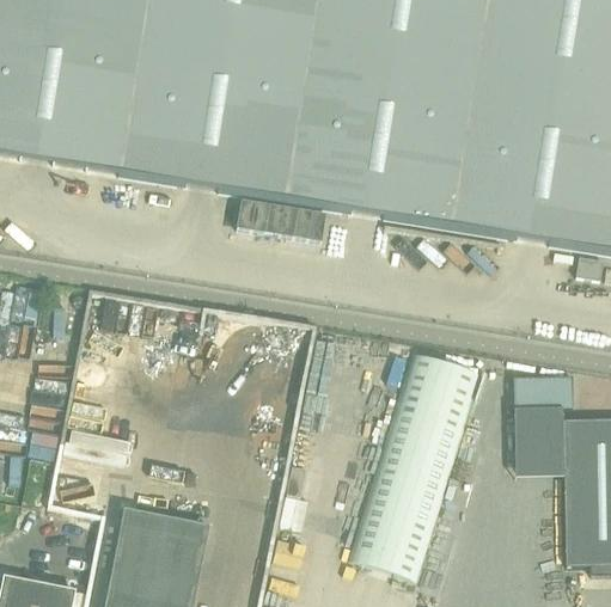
[(0,0),(0,155),(610,255),(610,0),(0,0)]
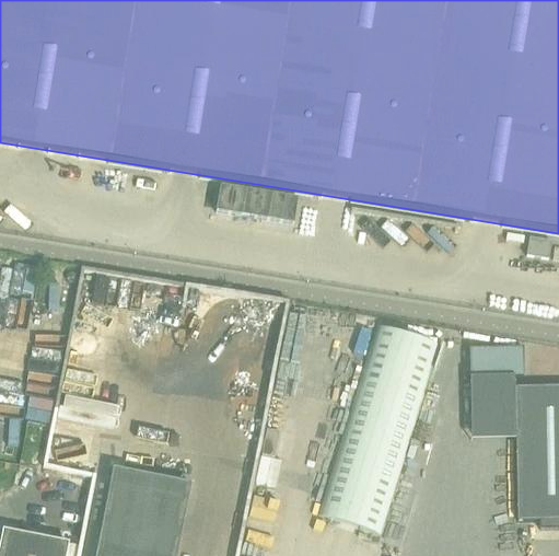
[(299,196),(220,184),(217,209),(294,222),(299,196)]
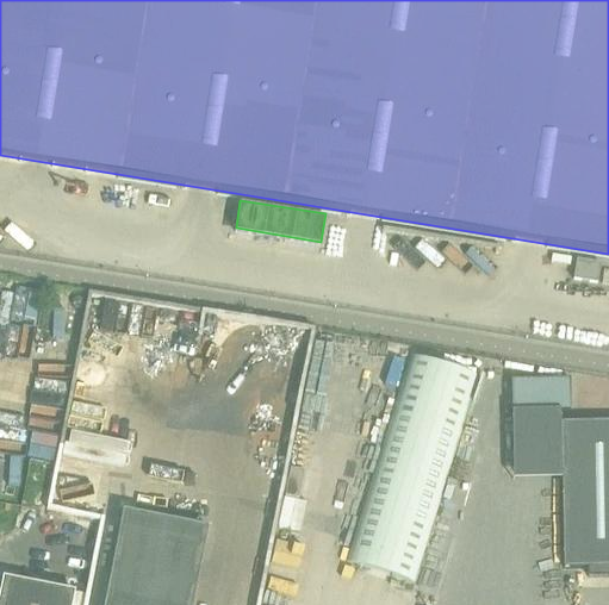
[(601,260),(577,256),(573,275),(598,279),(601,260)]
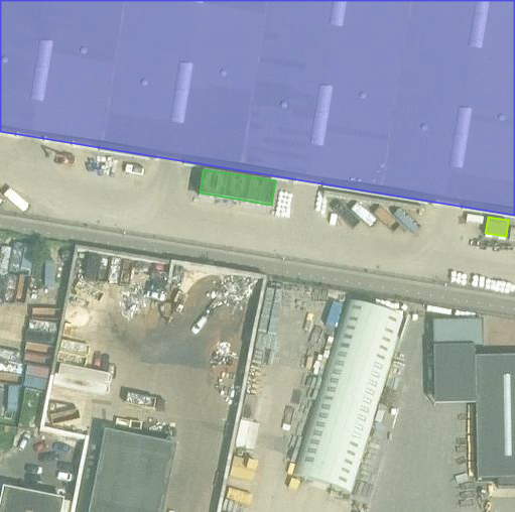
[(405,315),(347,297),(293,472),(351,490),(405,315)]
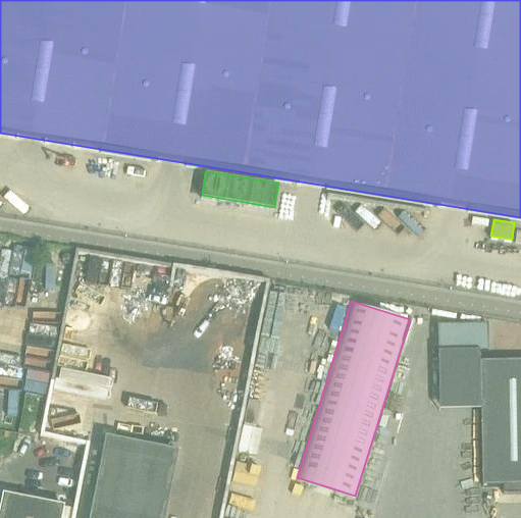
[(437,322),(437,348),(488,347),(487,321),(437,322)]
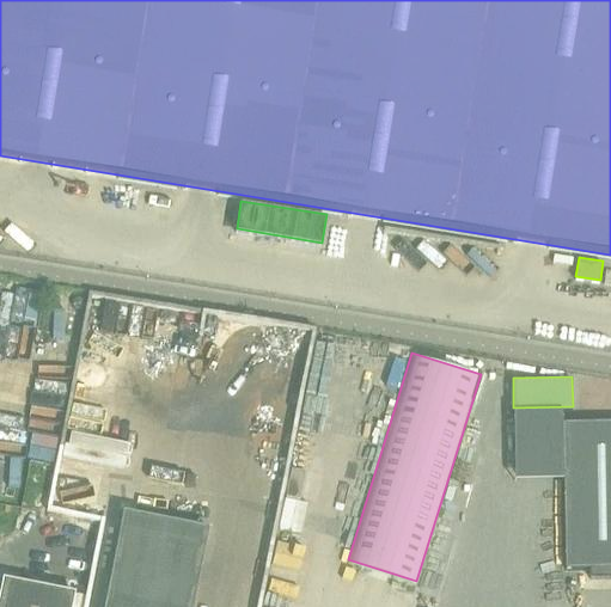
[(610,418),(563,420),(566,565),(590,565),(590,575),(610,574),(610,418)]
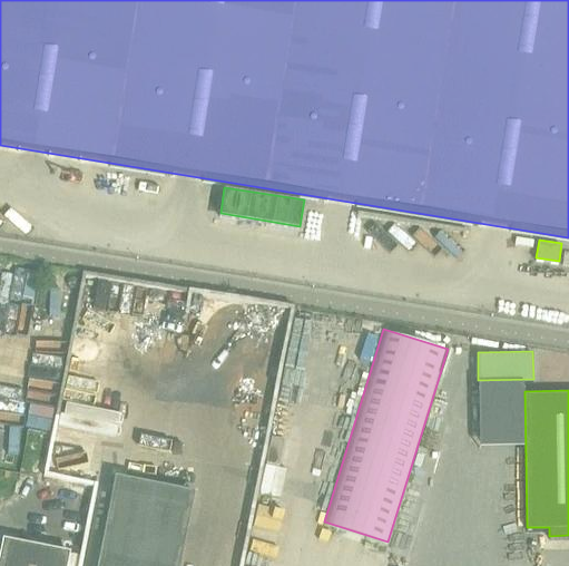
[(115,475),(97,565),(180,565),(196,490),(115,475)]
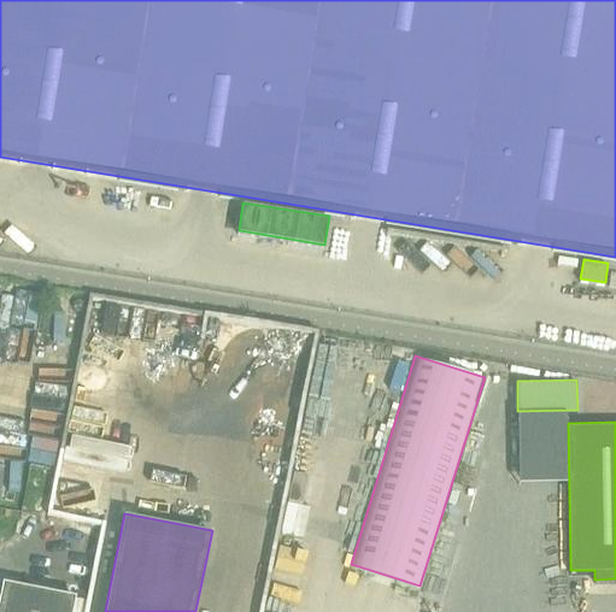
[(0,593),(0,611),(71,611),(76,595),(3,581),(0,593)]
